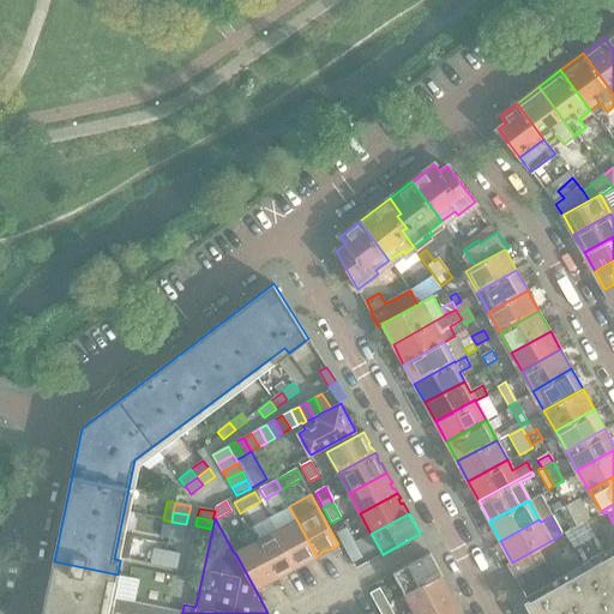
[(169,530),(172,522),(163,519),(162,529),(160,539),(168,540),(169,530)]
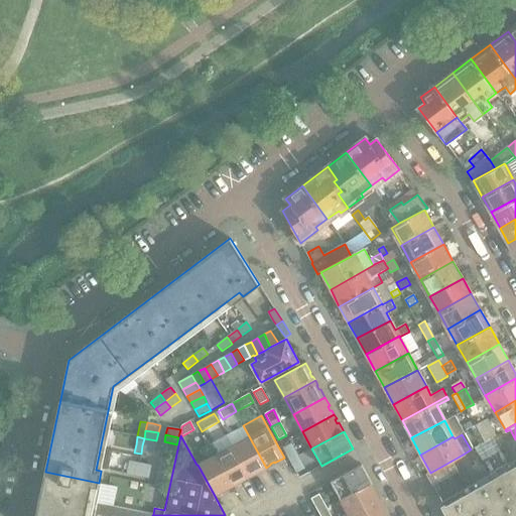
[(266,468),(249,436),(232,445),(249,477),(258,473),(257,471),(261,469),(261,470),(266,468)]
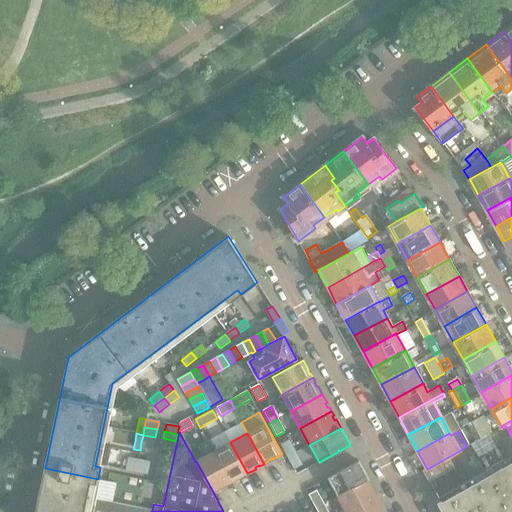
[(154,445),(155,437),(143,435),(141,442),(154,445)]
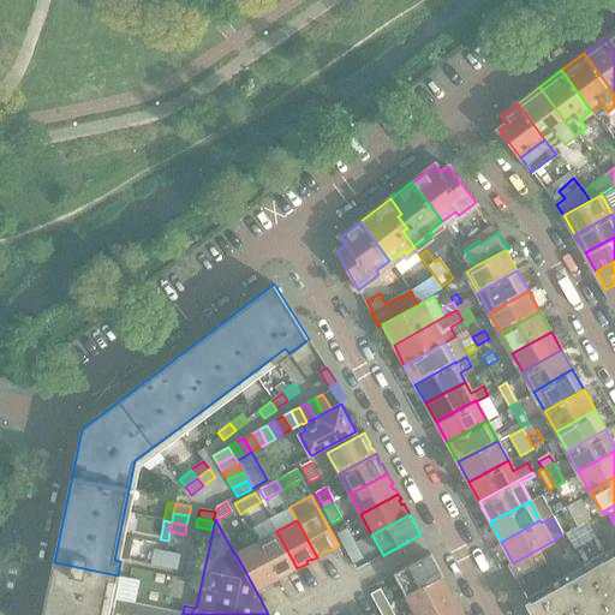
[(209,538),(212,530),(196,526),(193,536),(209,538)]
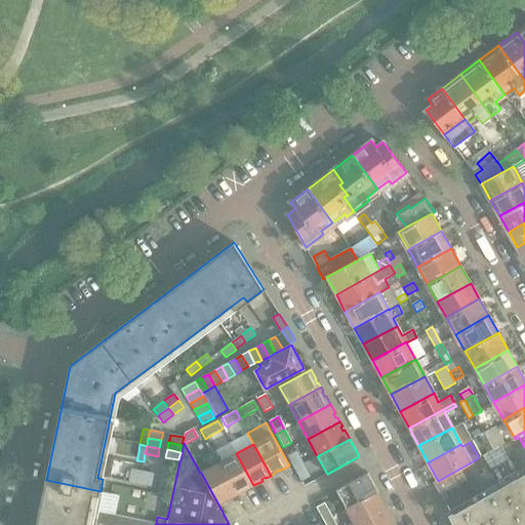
[(304,465),(296,451),(288,456),(295,469),(304,465)]
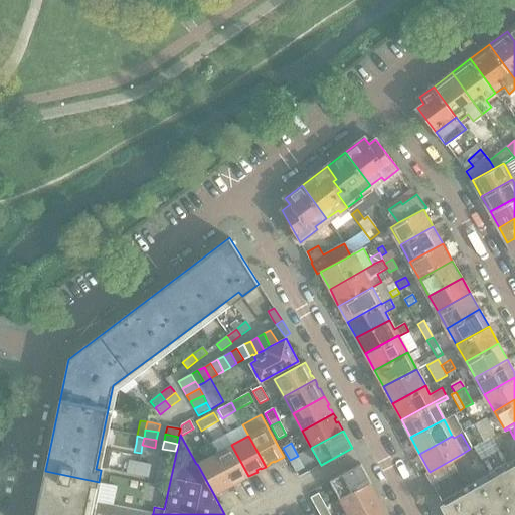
[(153,455),(155,448),(142,445),(141,453),(153,455)]
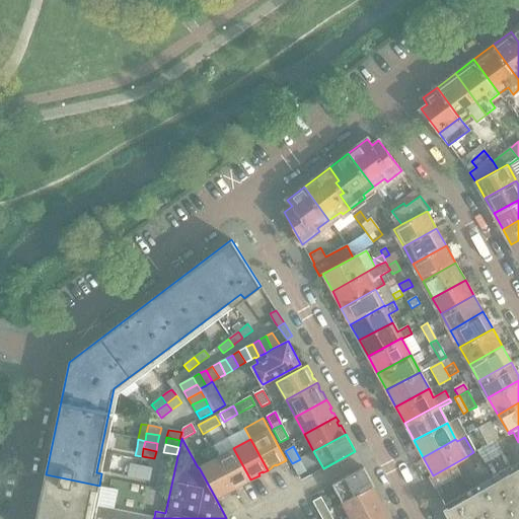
[(250,479),(233,448),(216,457),(233,489),(238,487),(237,485),(241,483),(242,485),(250,479)]
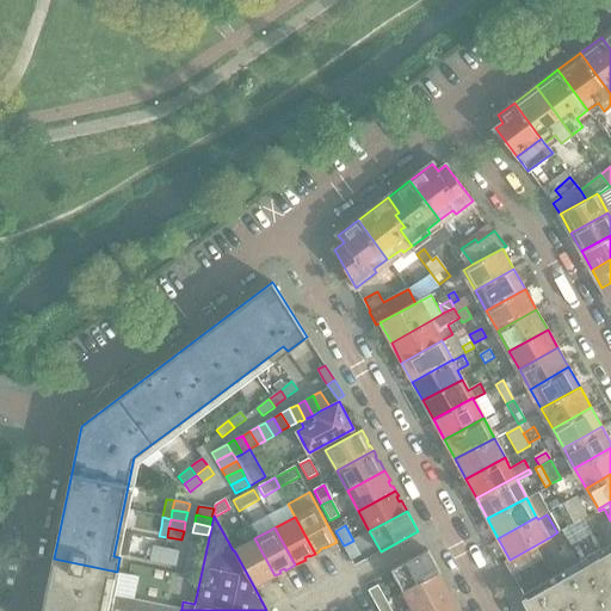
[(205,544),(208,535),(192,532),(191,541),(205,544)]
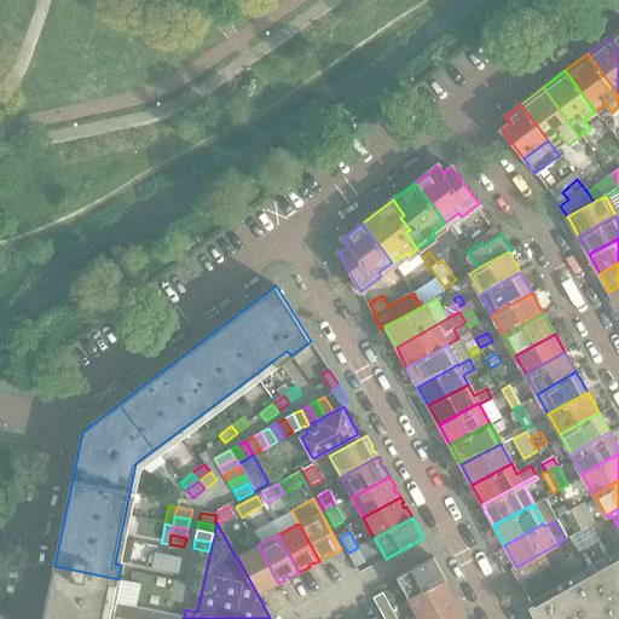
[(278,583),(258,545),(237,557),(258,595),(268,589),(267,586),(272,584),(273,586),(278,583)]
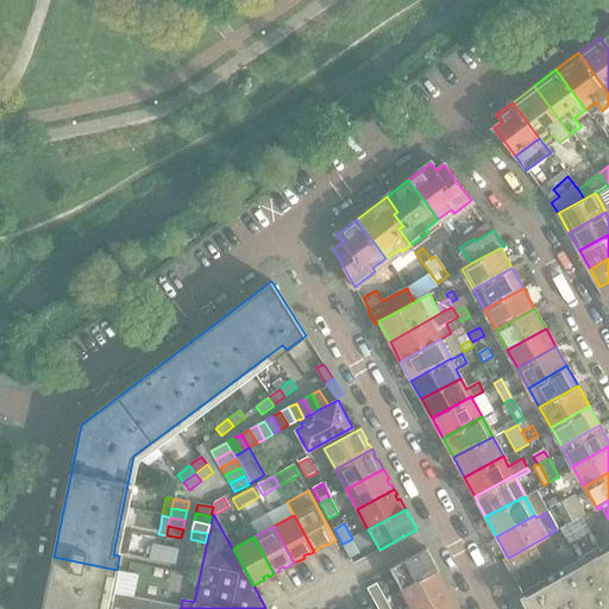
[(534,545),(547,538),(546,537),(508,558),(503,560),(512,575),(540,557),(534,545)]
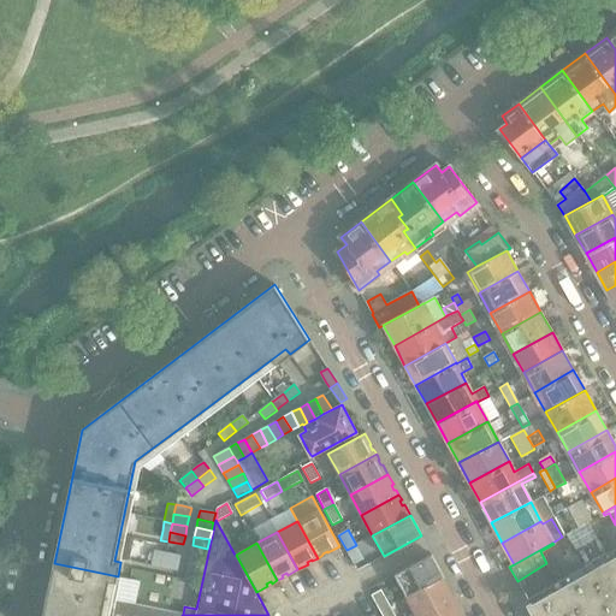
[(206,557),(207,549),(193,545),(190,554),(206,557)]
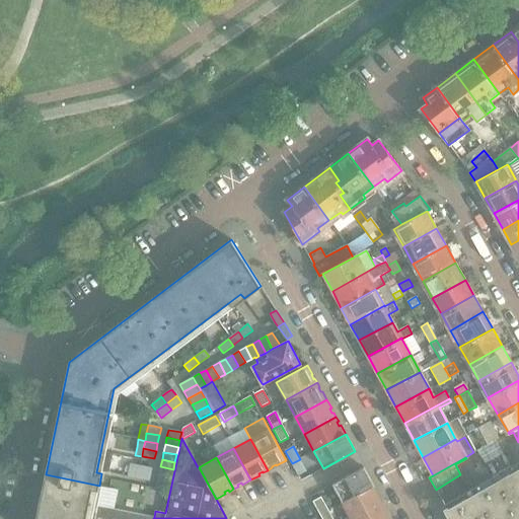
[(307,472),(300,459),(292,463),(299,476),(307,472)]
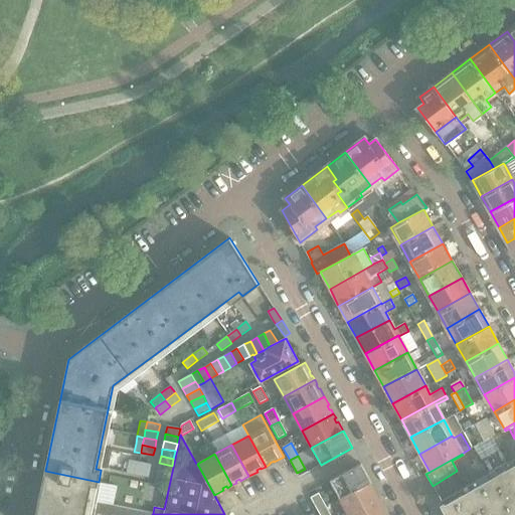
[(133,475),(136,462),(128,460),(126,473),(133,475)]
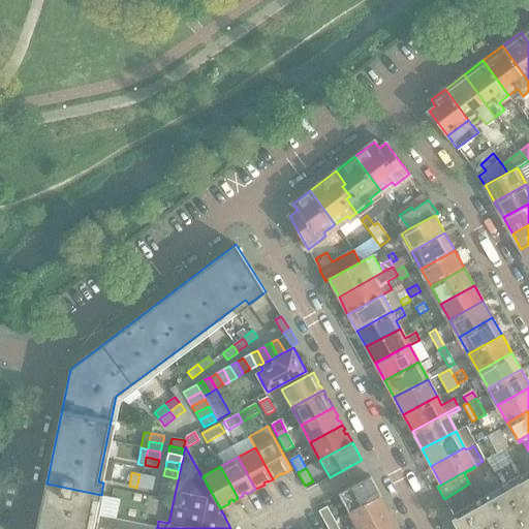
[(145,489),(148,476),(143,475),(139,474),(136,488),(145,489)]
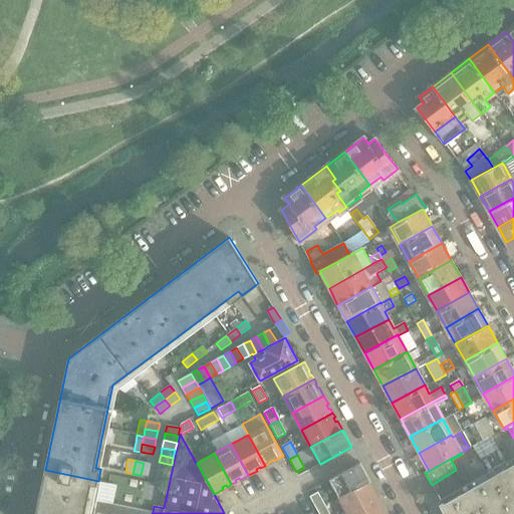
[(513,476),(508,465),(505,461),(488,470),(490,473),(513,513),(513,512),(513,476)]
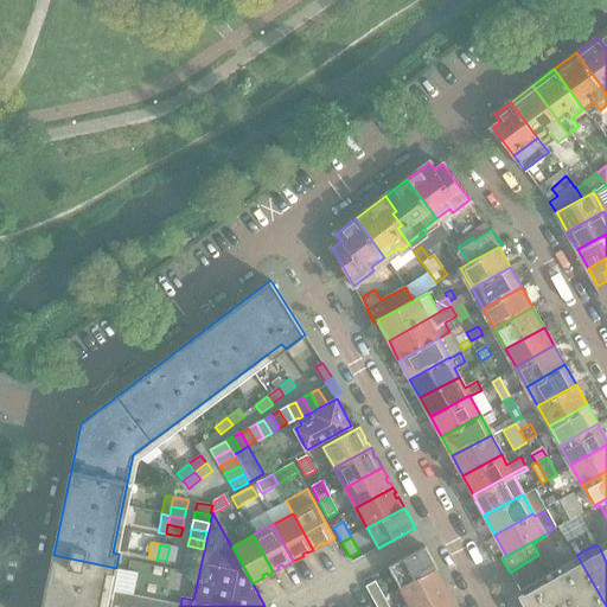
[(200,557),(203,549),(187,545),(186,555),(200,557)]
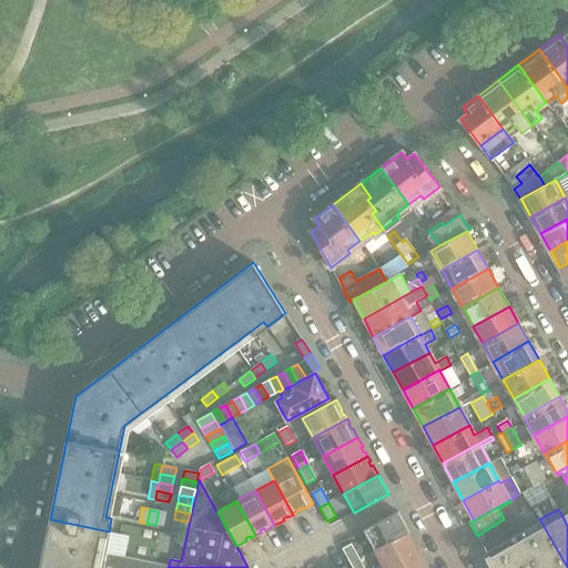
[(164,527),(168,514),(159,511),(155,525),(164,527)]
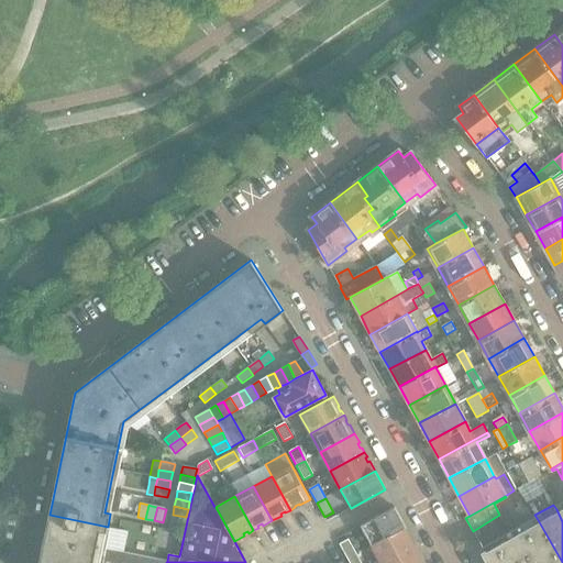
[(405,526),(395,507),(360,526),(371,544),(405,526)]
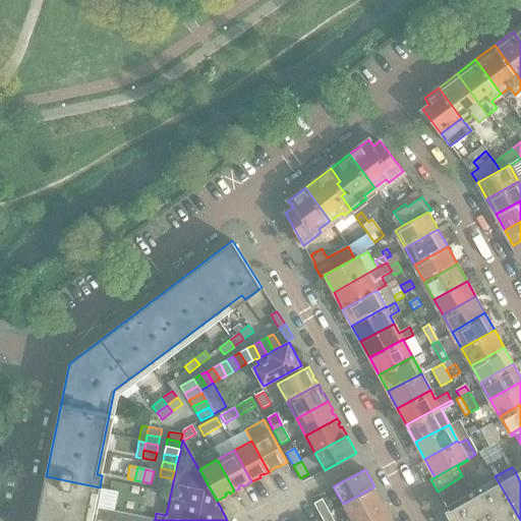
[(154,520),(155,520),(98,508),(102,487),(100,487),(46,476),(36,520),(94,520),(95,519),(105,520),(154,520)]
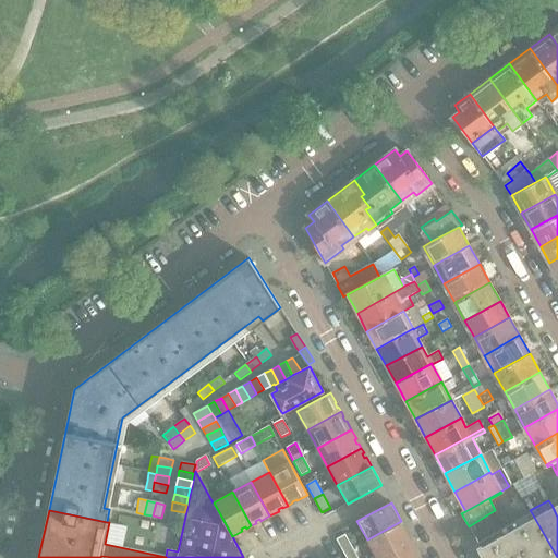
[(183,521),(184,512),(171,510),(169,518),(183,521)]
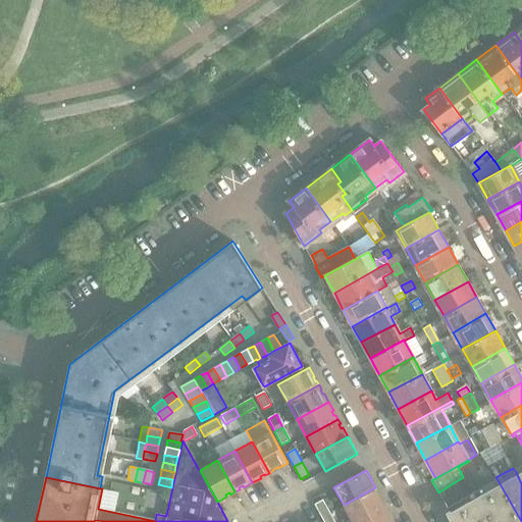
[(521,521),(498,480),(447,508),(454,521),(521,521)]
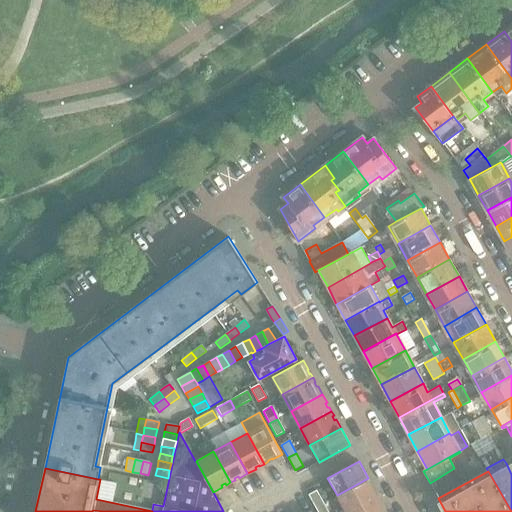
[(166,485),(168,478),(155,475),(153,482),(166,485)]
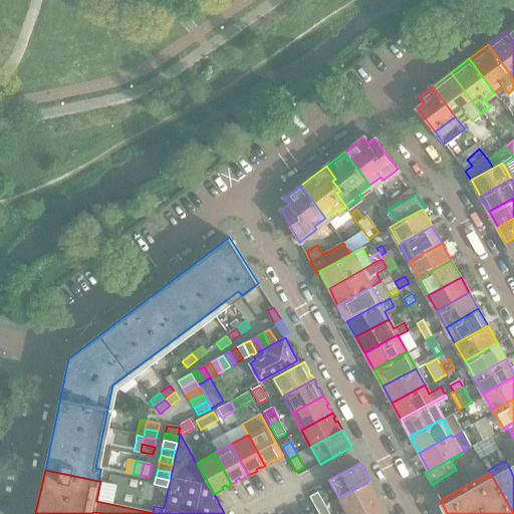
[(347,513),(378,497),(376,493),(374,494),(372,490),(374,489),(369,480),(338,497),(347,513)]
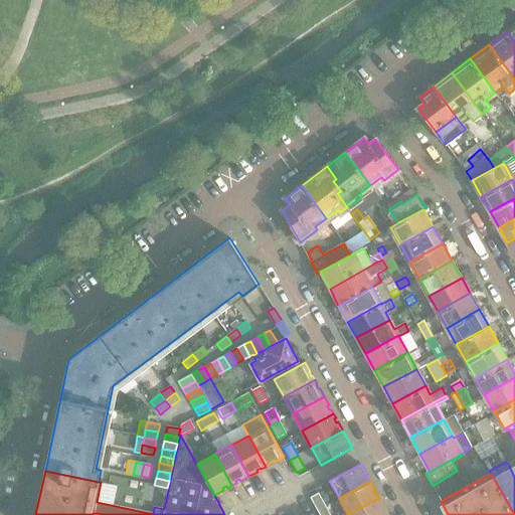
[(325,506),(318,493),(310,498),(317,510),(325,506)]
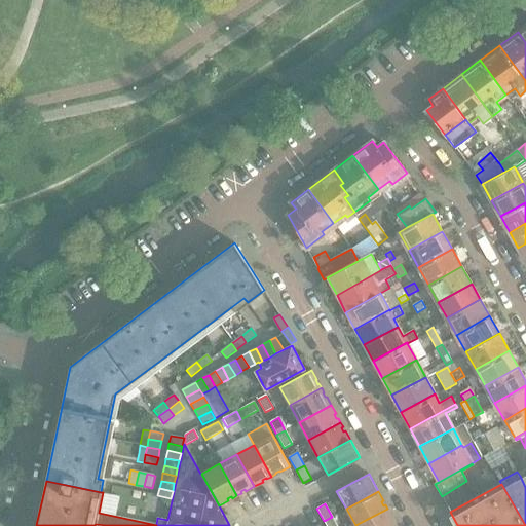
[(397,525),(392,518),(390,519),(388,515),(389,514),(387,509),(355,525),(397,525)]
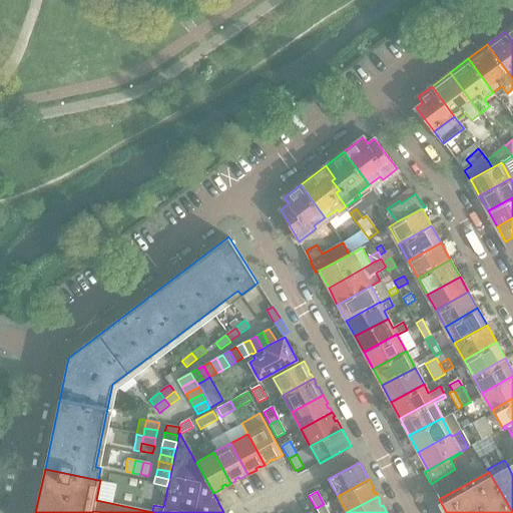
[(329,512),(324,504),(316,508),(318,512),(329,512)]
